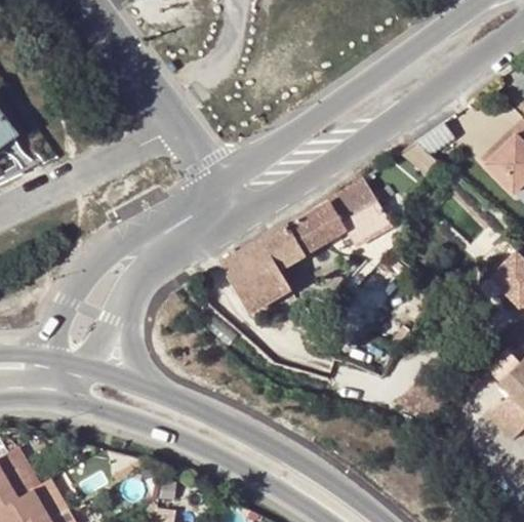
[(0,118),(0,149),(14,138),(0,118)]
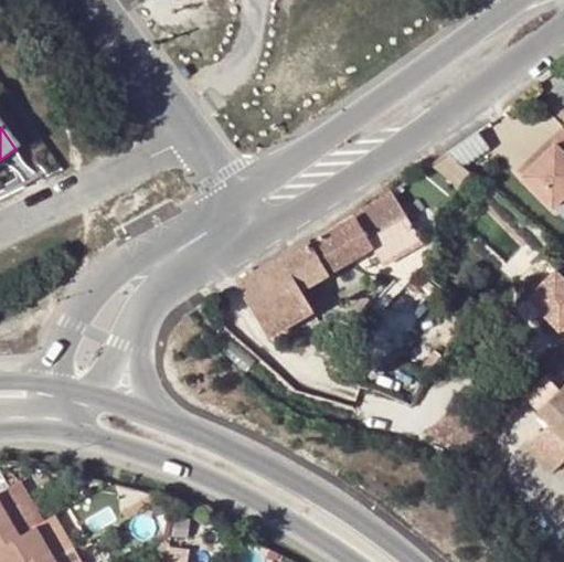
[(563,131),(553,142),(557,147),(553,152),(524,179),(555,211),(563,202),(563,131)]
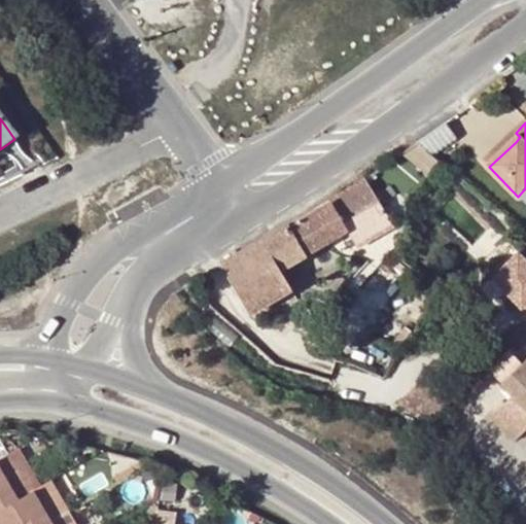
[(418,145),(433,158),(457,141),(446,126),(418,145)]
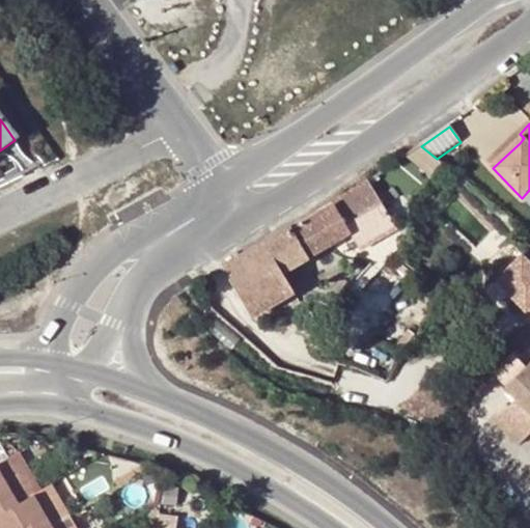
[(524,138),(520,134),(489,164),(493,168),(520,143),(524,138)]
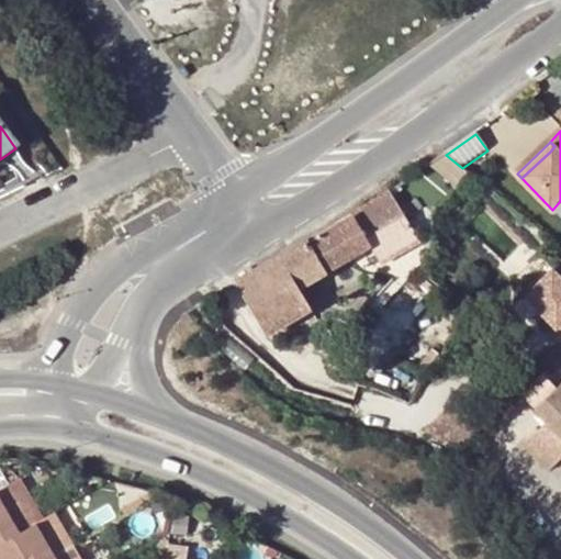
[(451,189),(467,171),(462,168),(446,155),(414,177),(426,196),(445,182),(451,189)]
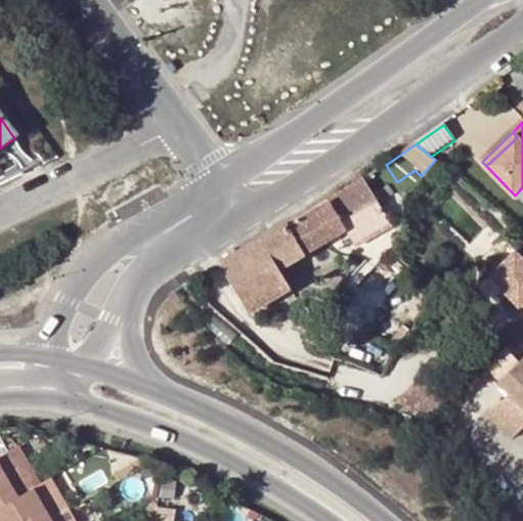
[(222,264),(247,307),(266,295),(261,284),(278,272),(347,233),(356,249),(393,228),(364,180),(222,264)]
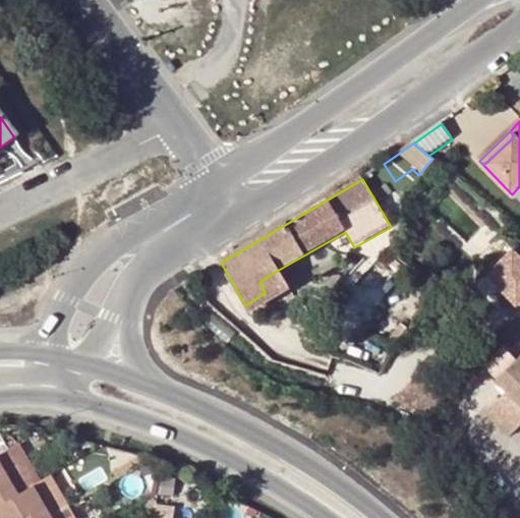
[(519,256),(516,253),(490,278),(519,307),(519,256)]
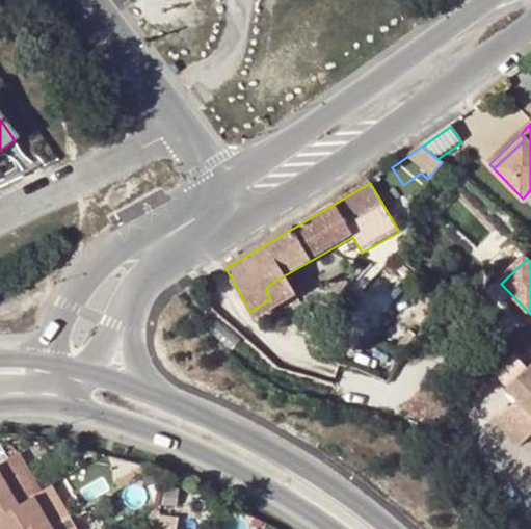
[(283,276),(265,288),(270,299),(275,307),(294,295),(283,276)]
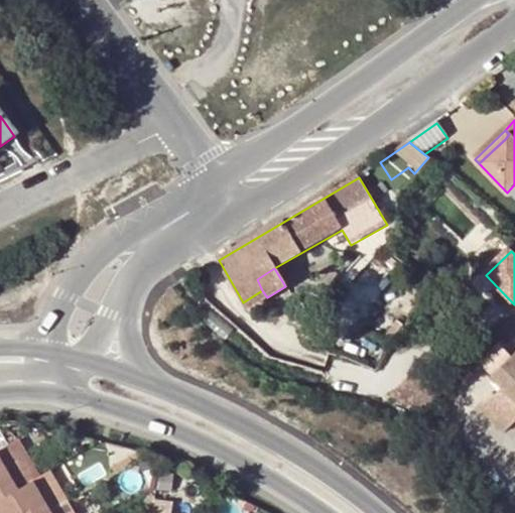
[(247,309),(267,297),(262,290),(243,302),(247,309)]
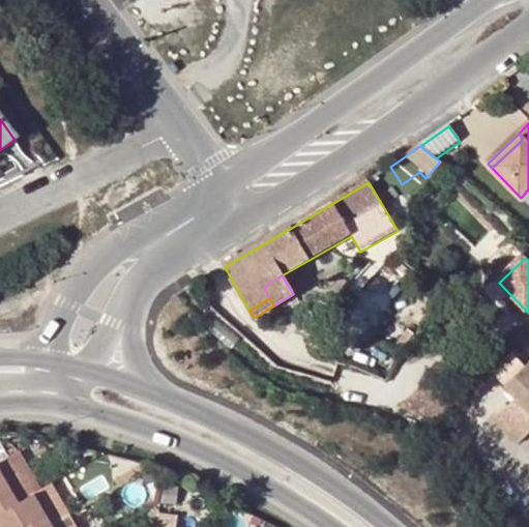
[(528,369),(507,389),(519,402),(495,425),(517,447),(528,435),(528,369)]
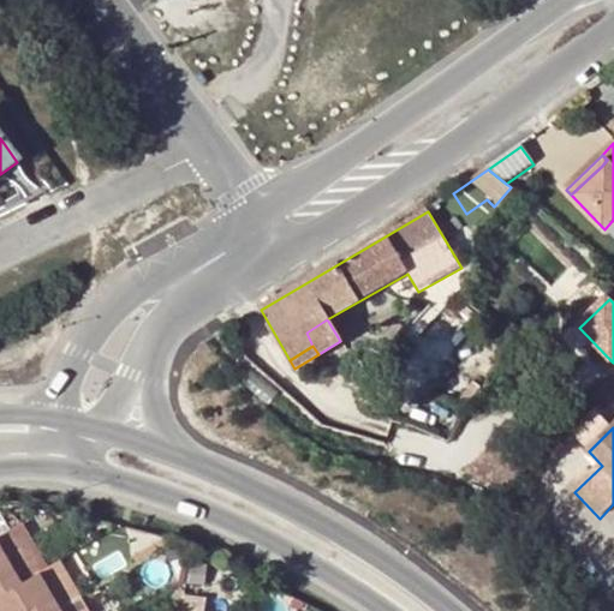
[(42,574),(51,569),(27,529),(0,544),(0,543),(0,598),(24,585),(42,574)]
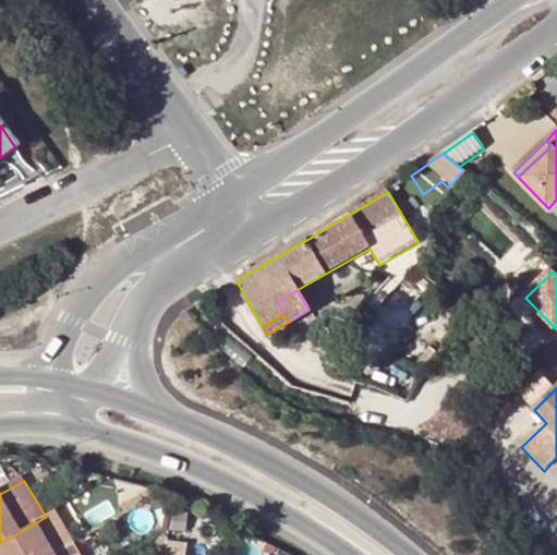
[(46,517),(38,521),(57,554),(74,543),(56,511),(46,517)]
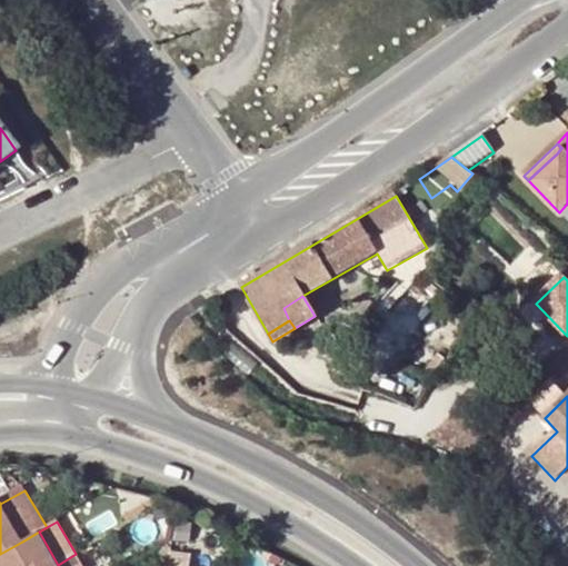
[(58,565),(39,532),(22,542),(0,554),(0,565),(58,565)]
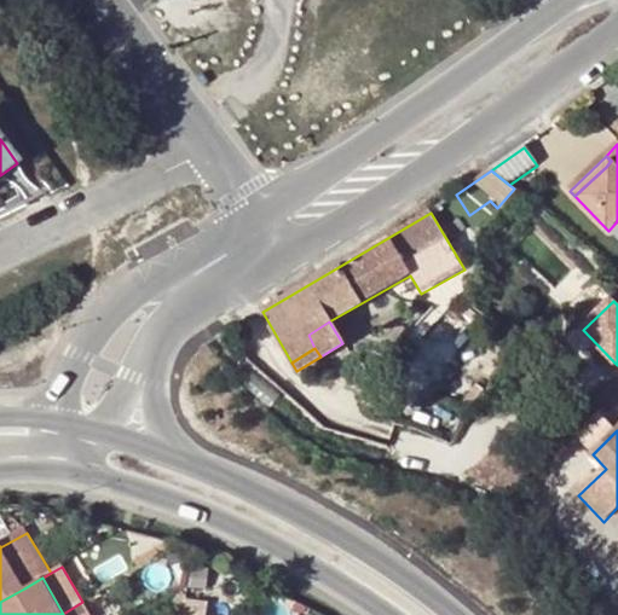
[(258,603),(260,590),(242,586),(241,601),(258,603)]
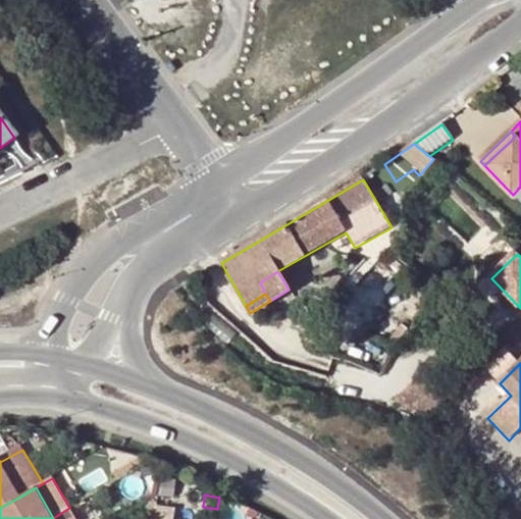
[(185,518),(187,509),(159,505),(157,518),(185,518)]
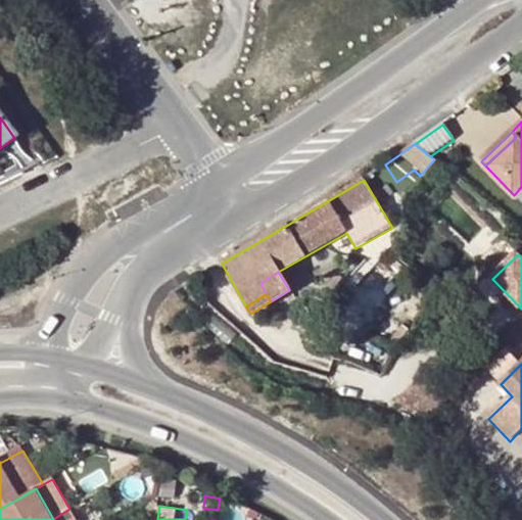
[(76,519),(69,509),(53,519),(76,519)]
